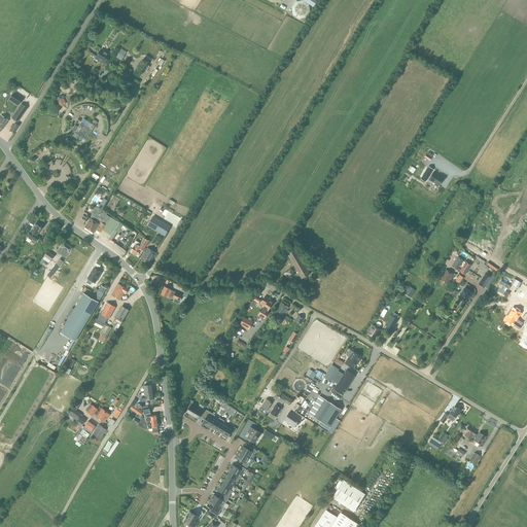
[(282,0),(280,5),(289,9),(293,0),(282,0)]
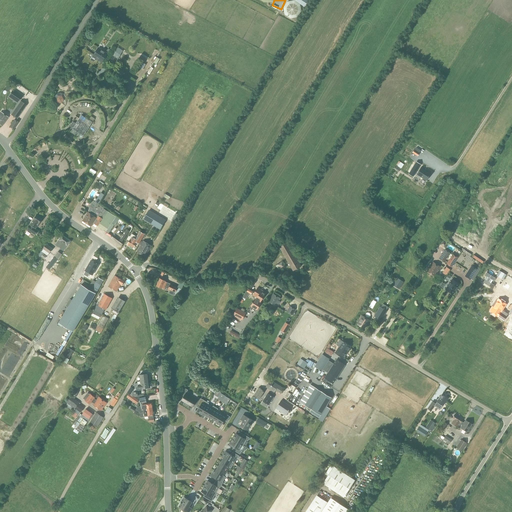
[(287,1),(283,7),(285,14),(291,18),(298,17),(302,12),(300,4),(294,0),(287,1)]
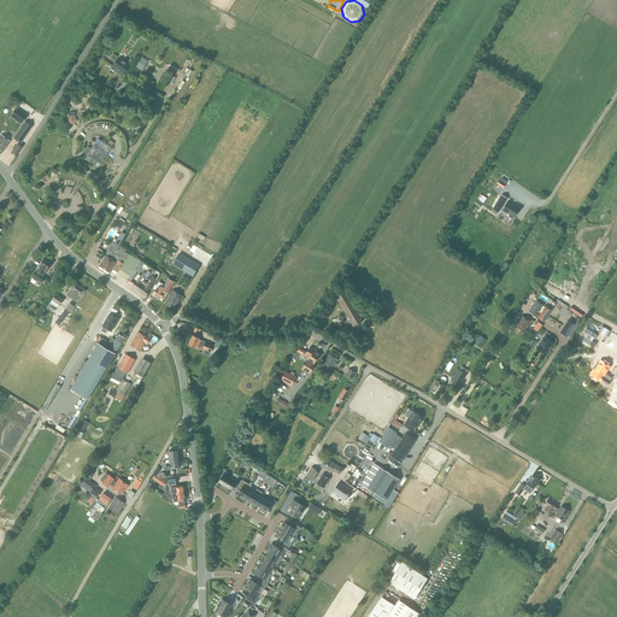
[(130,65),(118,58),(111,69),(123,76),(130,65)]
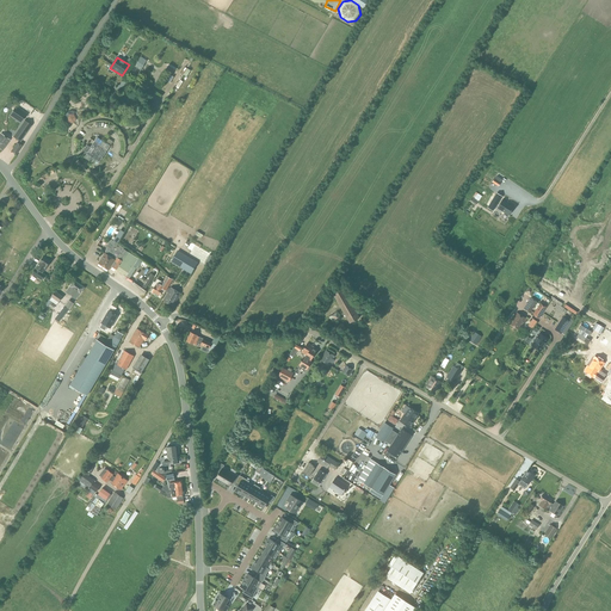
[(137,61),(130,72),(137,76),(144,66),(137,61)]
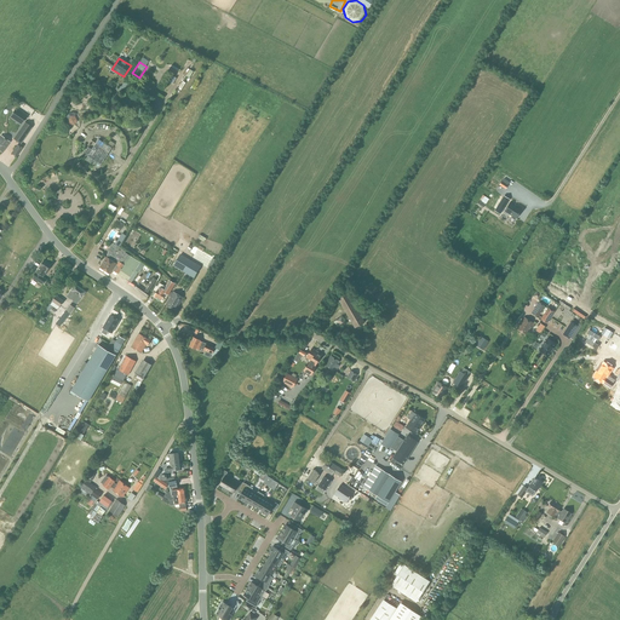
[(21,125),(27,116),(16,108),(10,118),(21,125)]
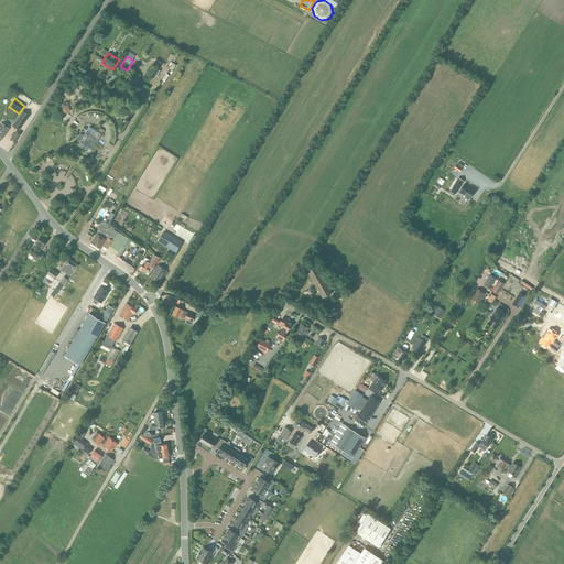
[(19,129),(29,115),(23,111),(13,126),(19,129)]
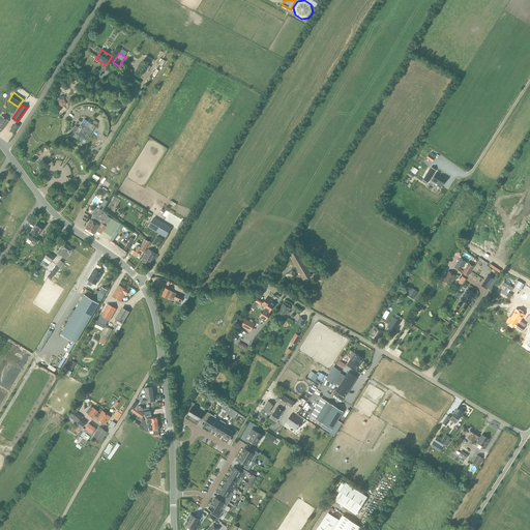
[(0,128),(2,130),(8,121),(1,116),(0,116),(0,128)]
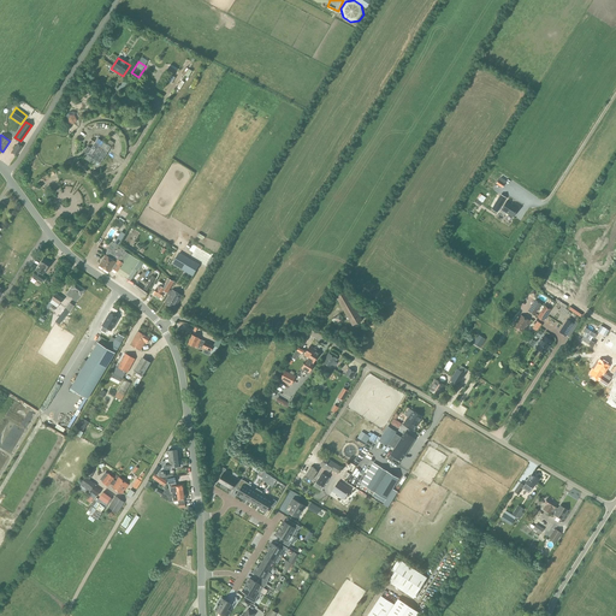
[(17,157),(22,148),(17,146),(12,153),(17,157)]
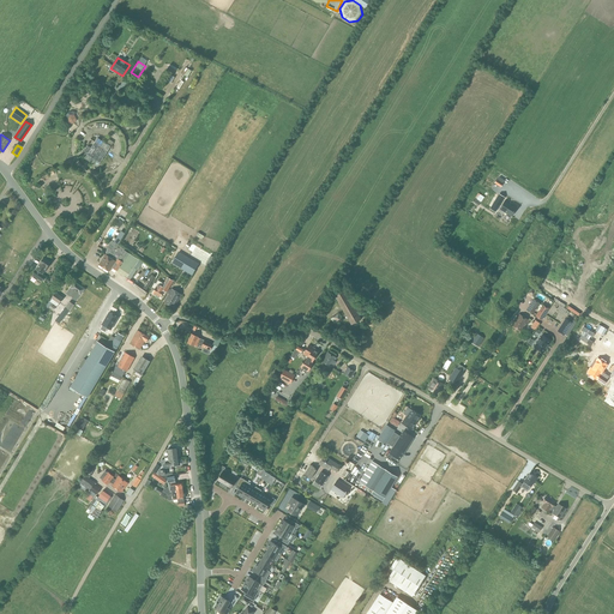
[(499,194),(491,208),(495,210),(504,197),(499,194)]
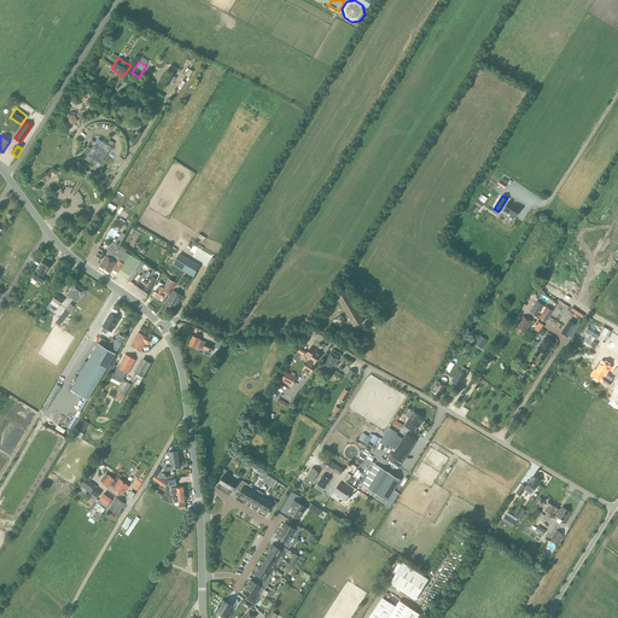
[(507,200),(502,208),(511,214),(516,207),(507,200)]
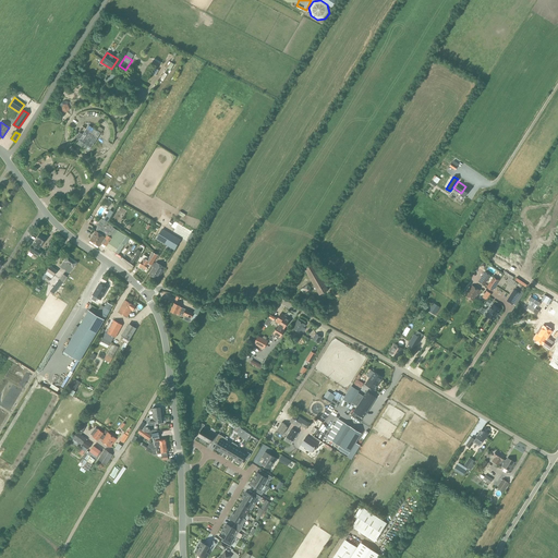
[(97,186),(95,190),(101,193),(102,191),(104,190),(105,187),(98,183),(97,185),(97,186)]
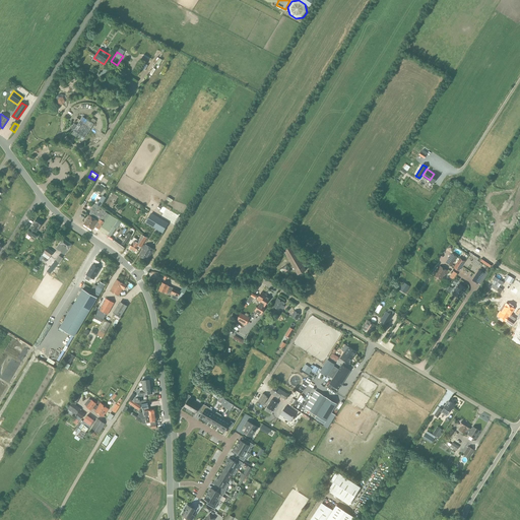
[(395,182),(400,177),(396,174),(392,180),(395,182)]
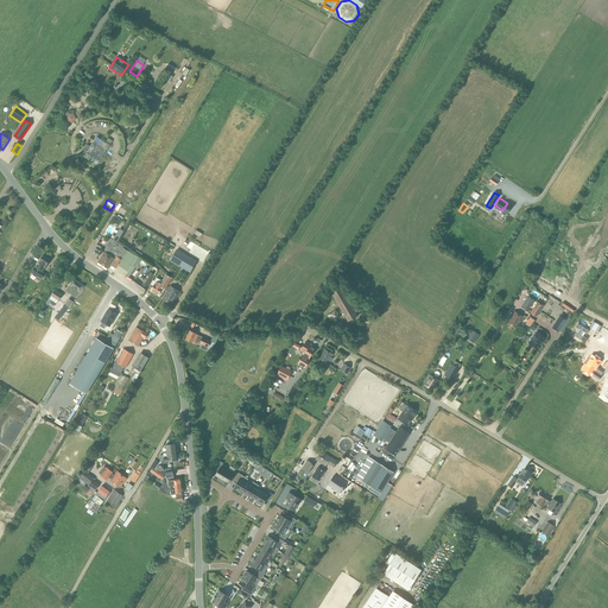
[(120,229),(113,239),(118,241),(124,232),(120,229)]
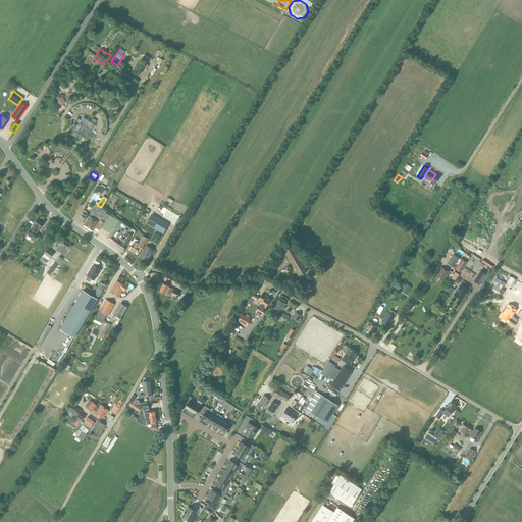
[(146,203),(154,208),(156,203),(149,199),(146,203)]
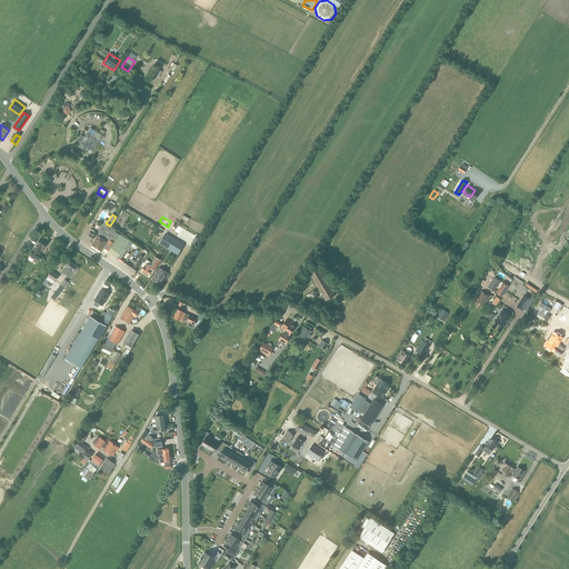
[(111,228),(107,225),(105,228),(106,229),(105,231),(102,230),(91,246),(101,251),(103,248),(120,259),(125,253),(121,252),(126,247),(133,252),(137,247),(115,232),(116,231),(111,228)]
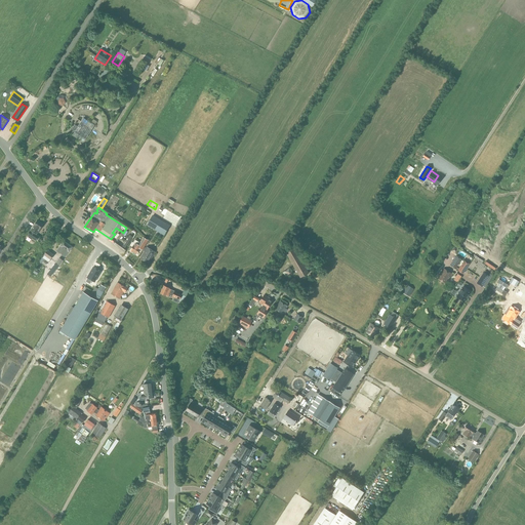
[(153,215),(147,225),(157,231),(160,227),(166,231),(169,226),(153,215)]
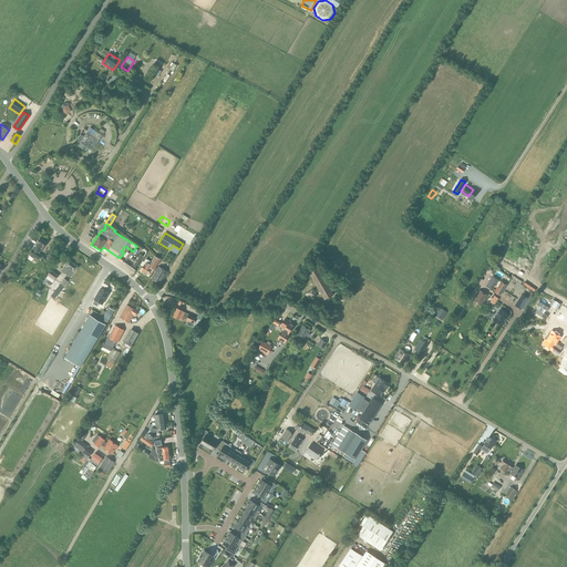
[(42,249),(43,247),(47,241),(41,238),(37,244),(40,246),(40,247),(42,249)]
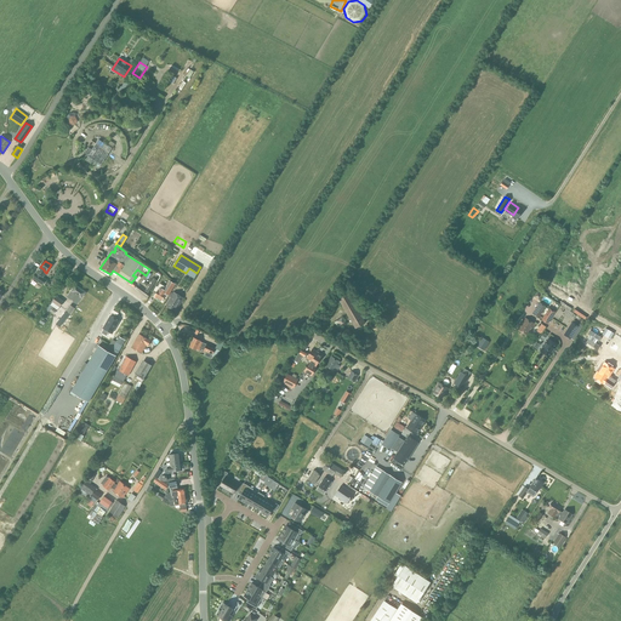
[(148,291),(155,279),(151,275),(143,288),(148,291)]
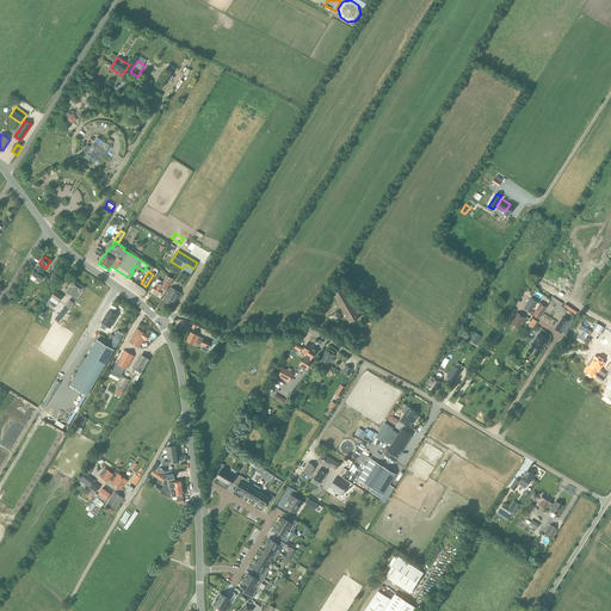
[(166,291),(173,279),(171,278),(172,277),(168,275),(167,277),(161,287),(159,285),(161,282),(158,279),(155,283),(154,282),(152,287),(155,288),(152,292),(159,296),(162,291),(161,290),(161,289),(166,291)]
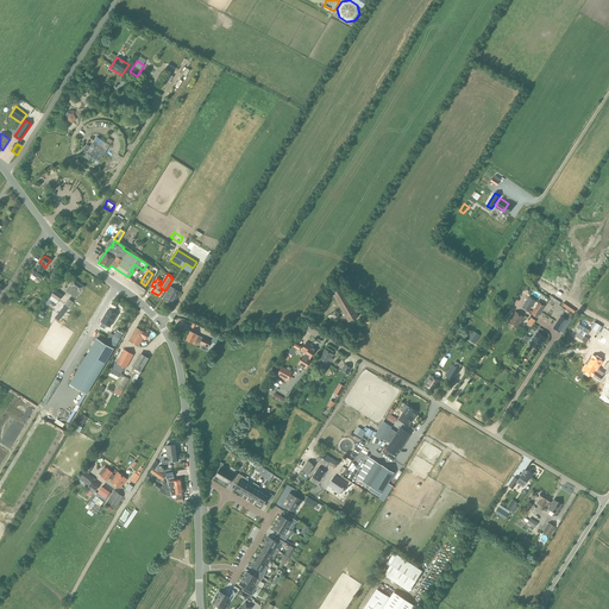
[(76,299),(83,287),(74,280),(66,292),(76,299)]
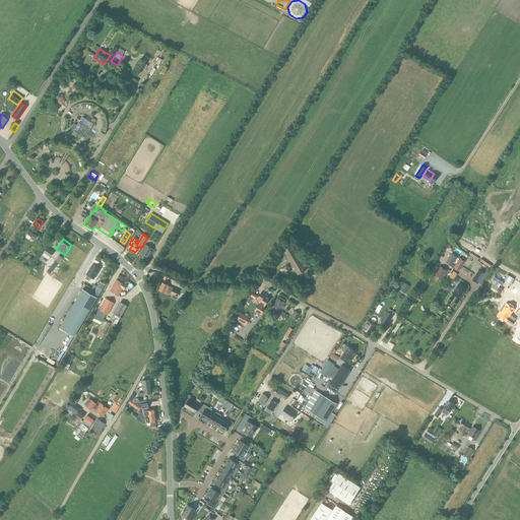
[(147,261),(153,250),(145,245),(139,256),(147,261)]
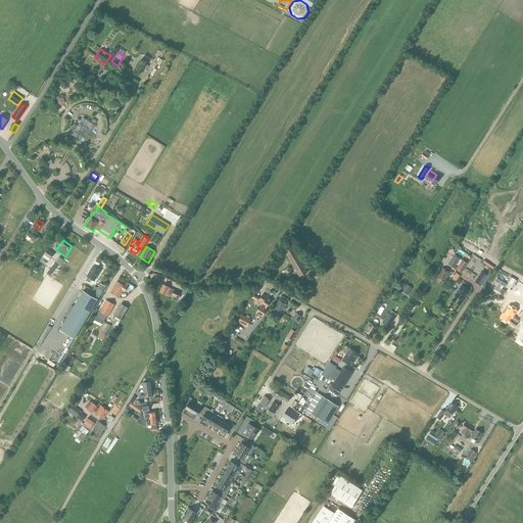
[(299,277),(307,272),(293,248),(285,252),(299,277)]
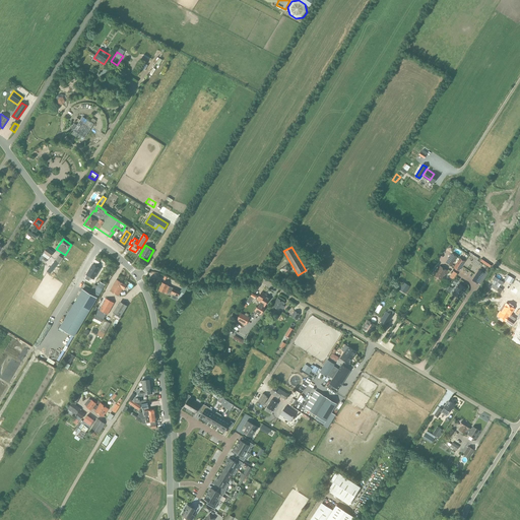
[(45,252),(51,256),(54,253),(48,248),(45,252)]
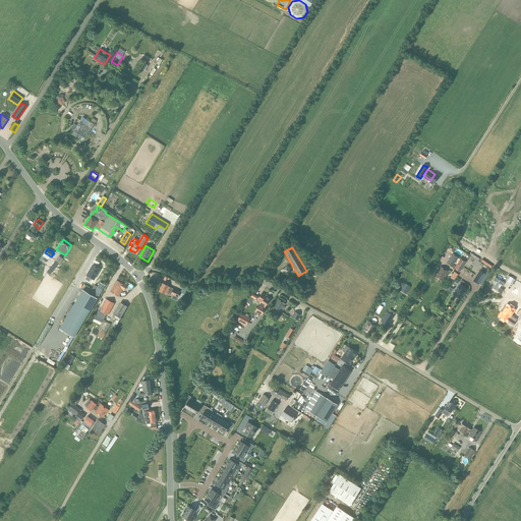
[(452,267),(458,257),(453,254),(447,264),(452,267)]
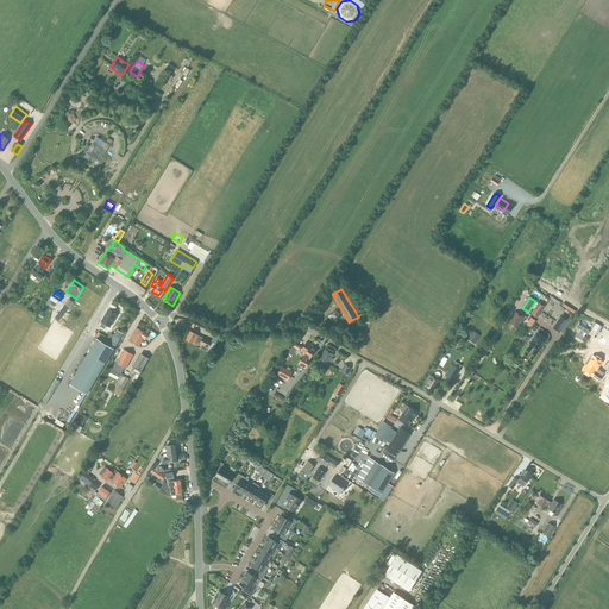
[(69,308),(74,302),(69,300),(56,318),(58,320),(68,307),(69,308)]
